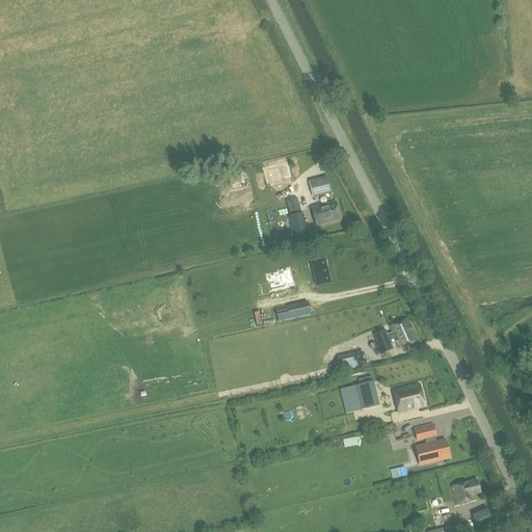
[(287,163),(278,165),(283,180),(291,178),(287,163)]
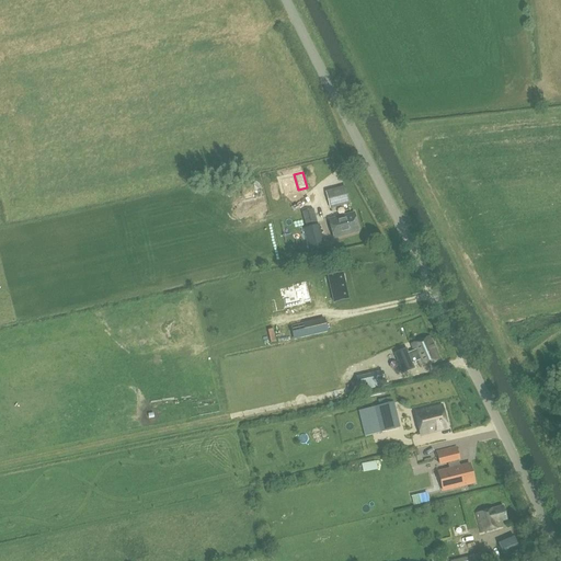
[(325,191),(330,209),(350,204),(345,186),(325,191)]
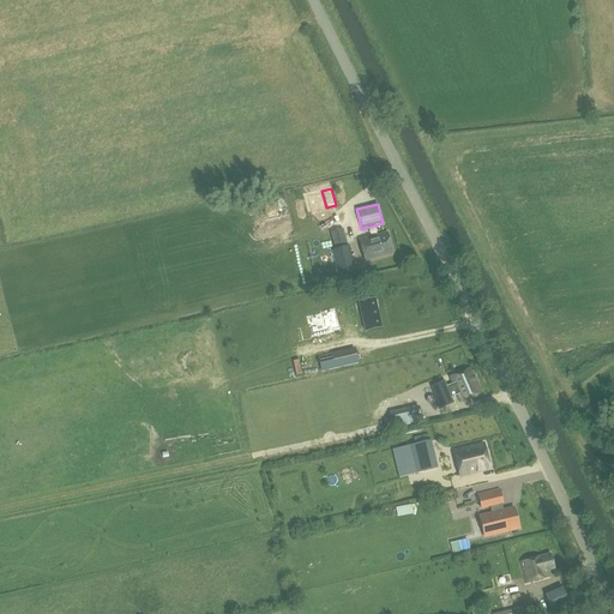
[(265,217),(269,229),(288,224),(284,211),(265,217)]
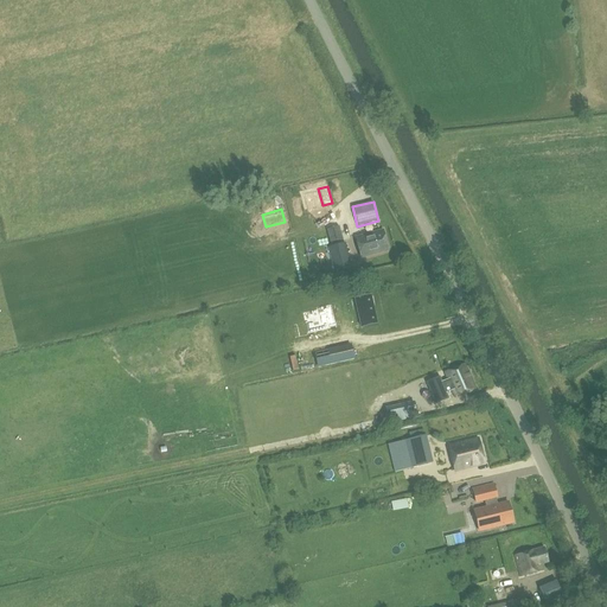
[(325,227),(328,238),(339,235),(336,223),(325,227)]
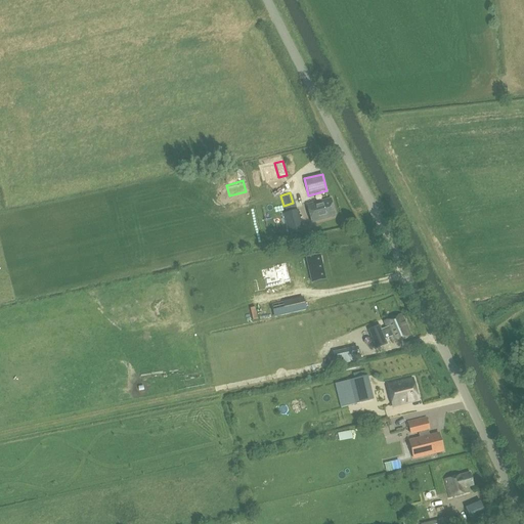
[(331,199),(307,205),(311,223),(336,217),(331,199)]
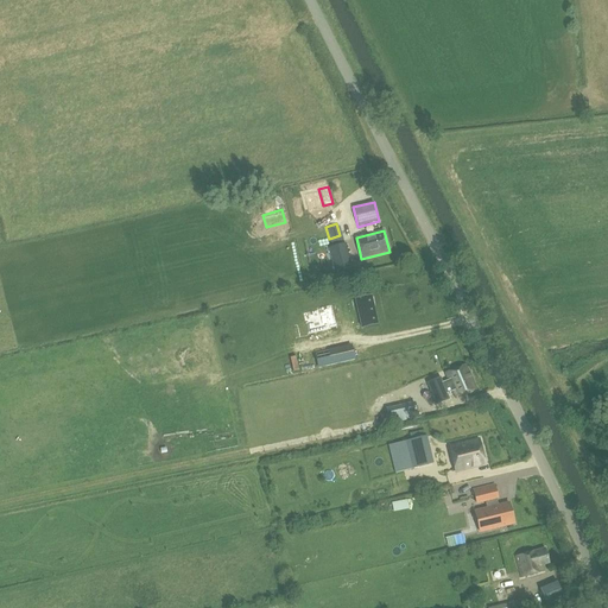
[(329,247),(335,272),(352,267),(346,242),(329,247)]
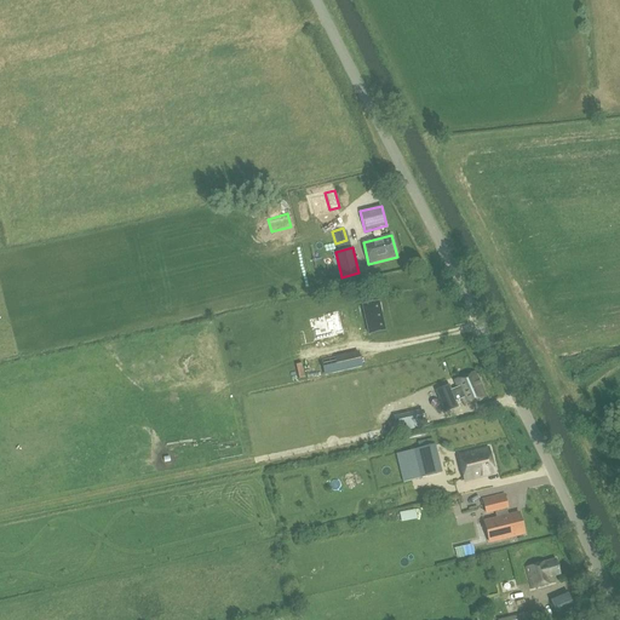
[(385,331),(378,302),(362,305),(362,306),(365,306),(368,325),(367,325),(369,334),(385,331)]
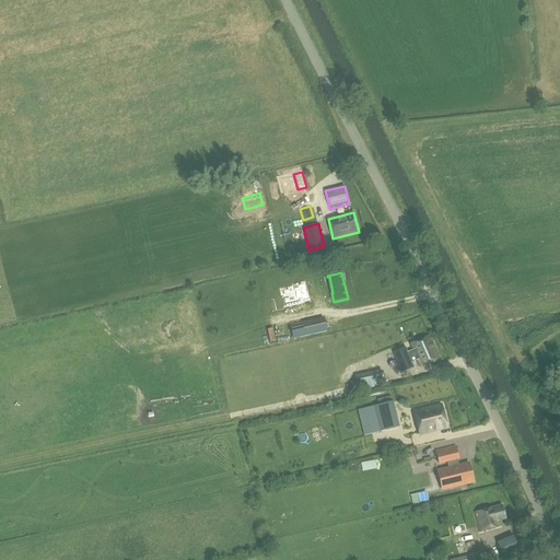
[(272,313),(311,304),(305,281),(291,284),(292,286),(279,289),(281,298),(270,300),(272,313)]
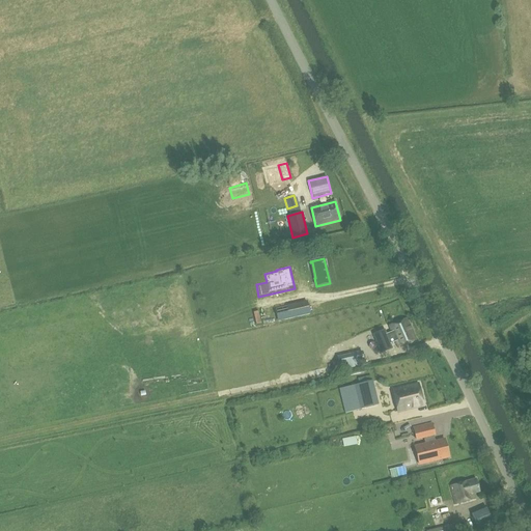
[(275,308),(278,322),(310,314),(307,301),(275,308)]
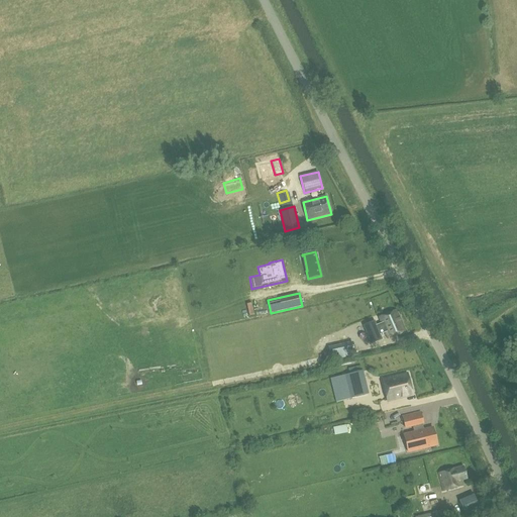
[(343,316),(342,307),(324,308),(325,317),(343,316)]
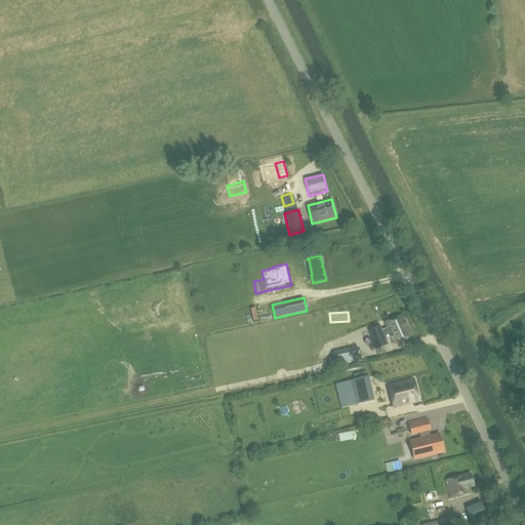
[(411,337),(402,315),(385,322),(388,328),(391,337),(394,345),(411,337)]
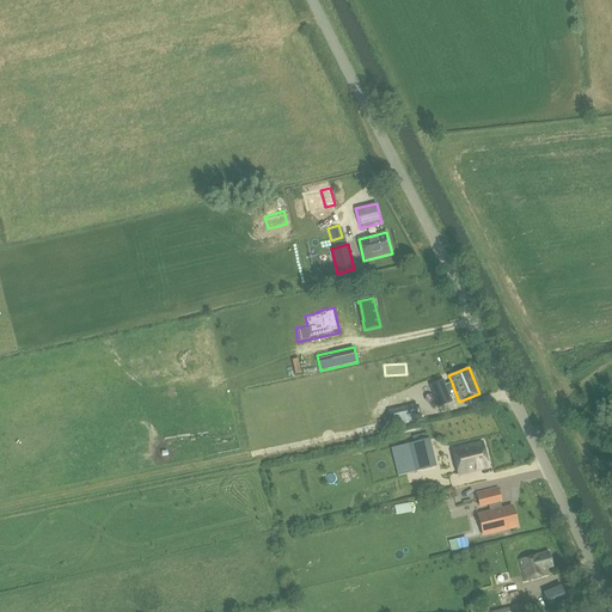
[(450,396),(456,393),(452,383),(445,385),(442,380),(430,385),(440,407),(452,402),(450,396)]
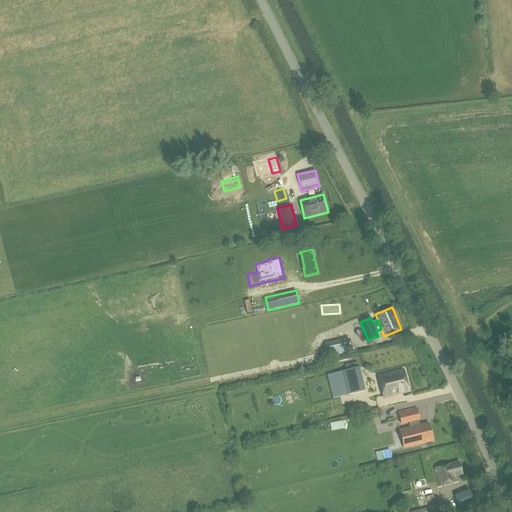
[(338,322),(340,334),(356,331),(354,319),(338,322)]
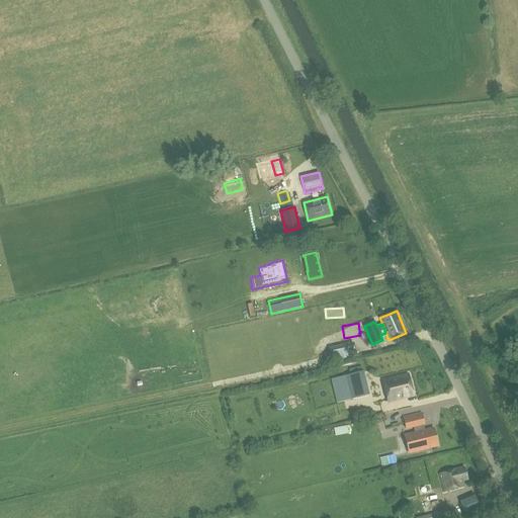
[(356,356),(353,345),(329,350),(332,361),(356,356)]
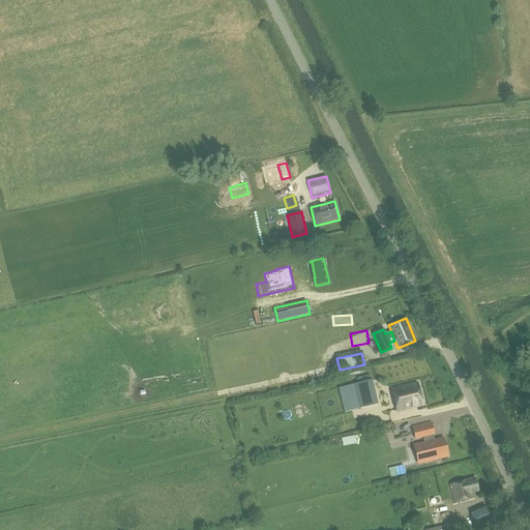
[(378,405),(372,380),(343,387),(339,388),(345,413),(349,412),(378,405)]
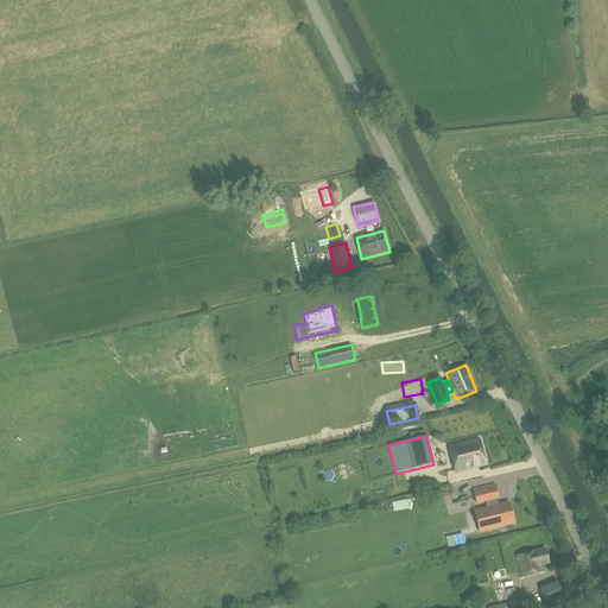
[(479,439),(450,445),(456,473),(485,466),(479,439)]
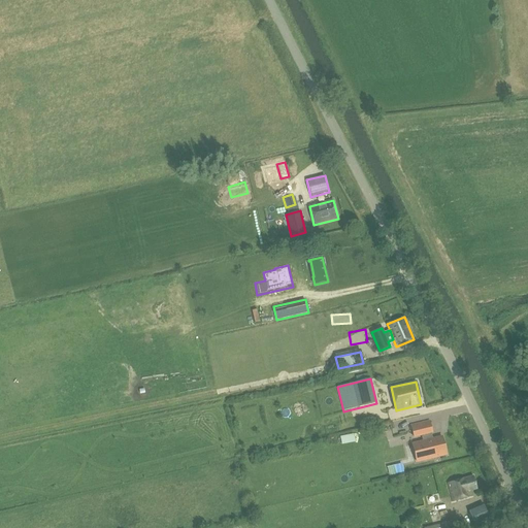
[(431,433),(432,432),(429,422),(411,426),(414,437),(421,435),(423,441),(419,442),(423,460),(447,455),(442,437),(432,439),(431,433)]
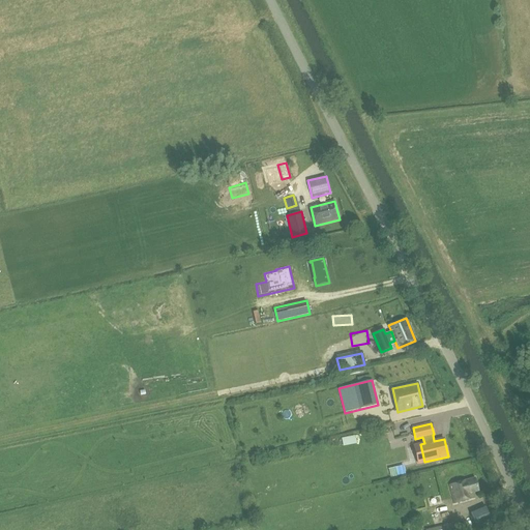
[(356,443),(354,436),(342,439),(344,446),(356,443)]
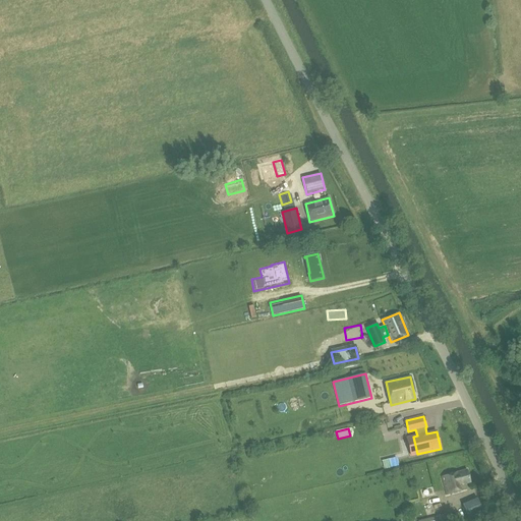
[(442,477),(447,495),(466,489),(464,484),(471,483),(467,470),(442,477)]
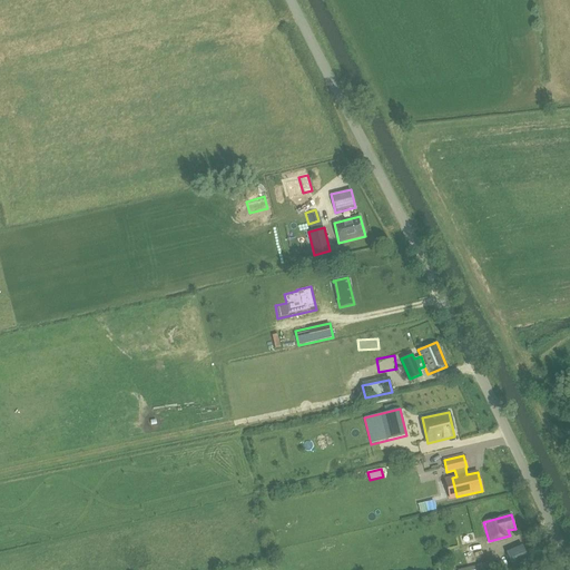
[(523,546),(531,563),(538,560),(529,543),(523,546)]
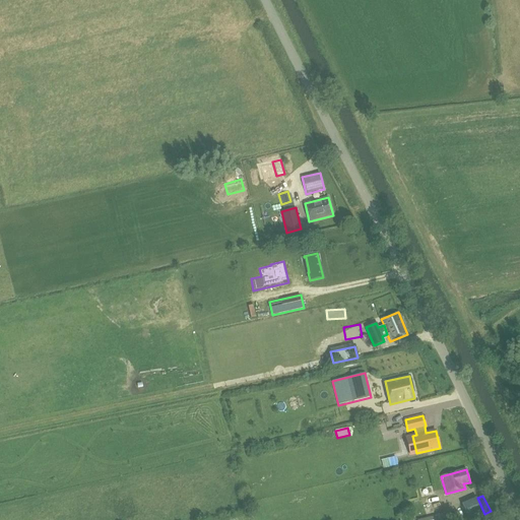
[(471,519),(484,514),(477,498),(476,497),(461,504),(468,519),(471,519)]
